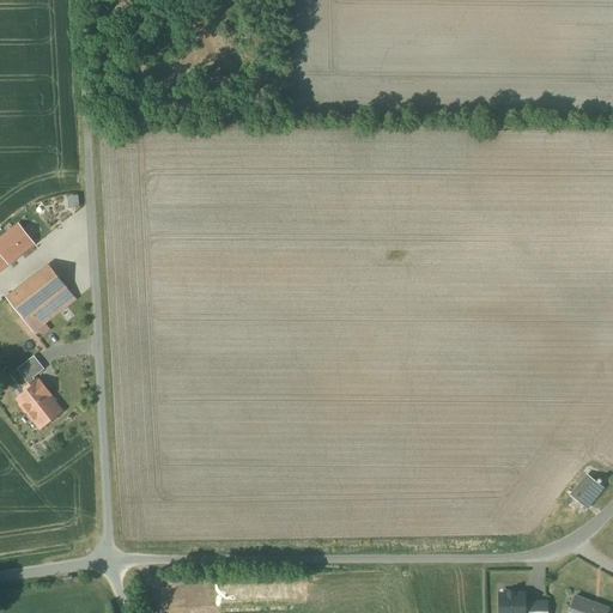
[(0,269),(32,246),(19,228),(0,242),(0,269)]
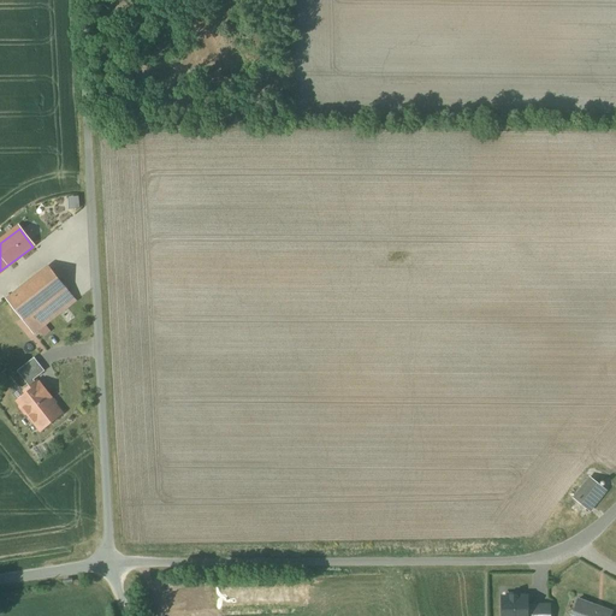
[(18,372),(31,388),(36,384),(35,380),(46,372),(17,337),(22,333),(27,341),(77,301),(51,267),(0,304),(0,361),(12,377),(18,372)]
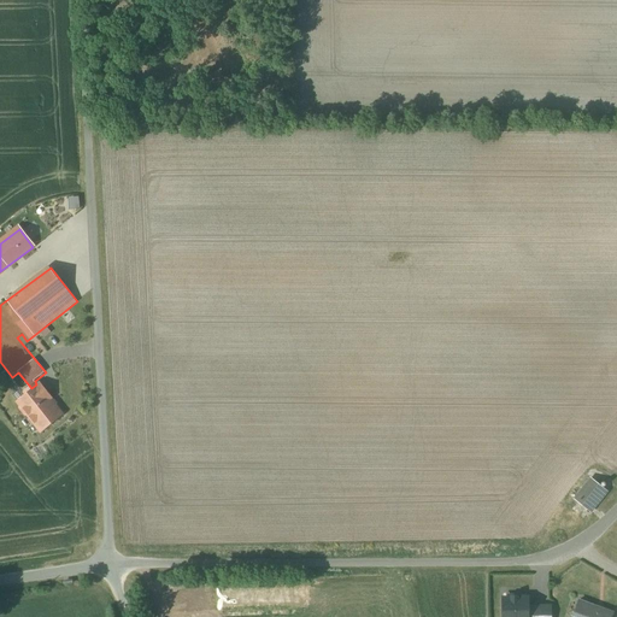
[(37,383),(36,385),(31,388),(25,393),(28,395),(18,403),(22,406),(22,409),(25,415),(28,415),(42,432),(62,416),(50,399),(51,398),(41,386),(40,387),(37,383)]
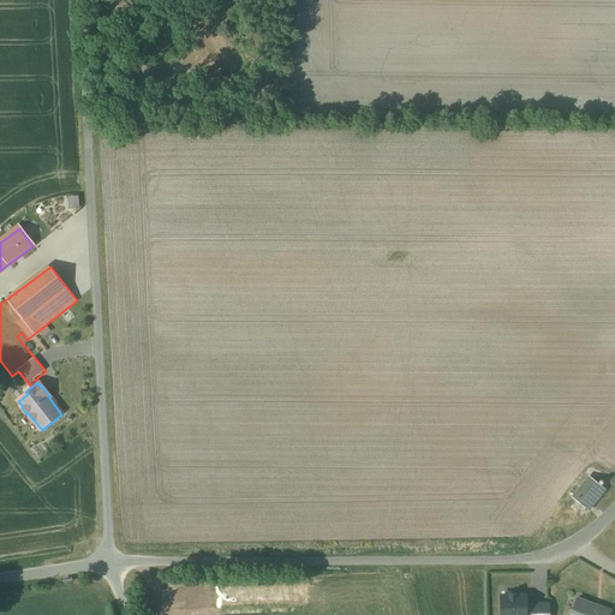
[(605,489),(591,477),(574,499),(590,511),(605,489)]
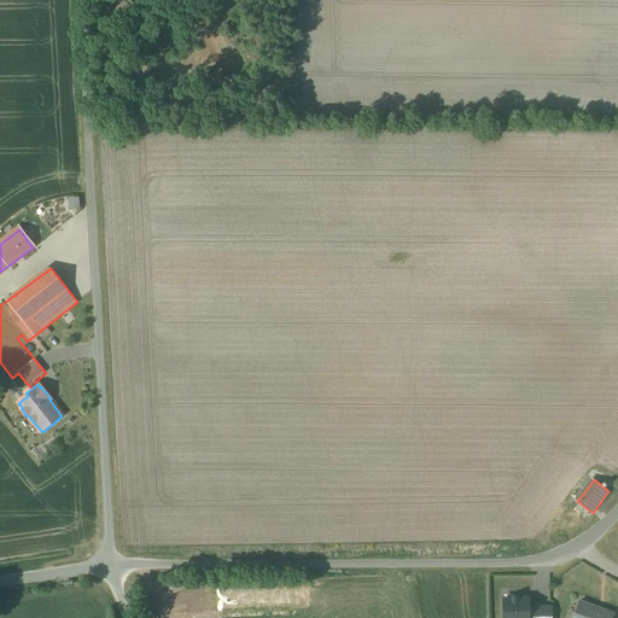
[(529,617),(529,599),(519,599),(519,596),(511,596),(511,599),(503,599),(503,617),(529,617)]
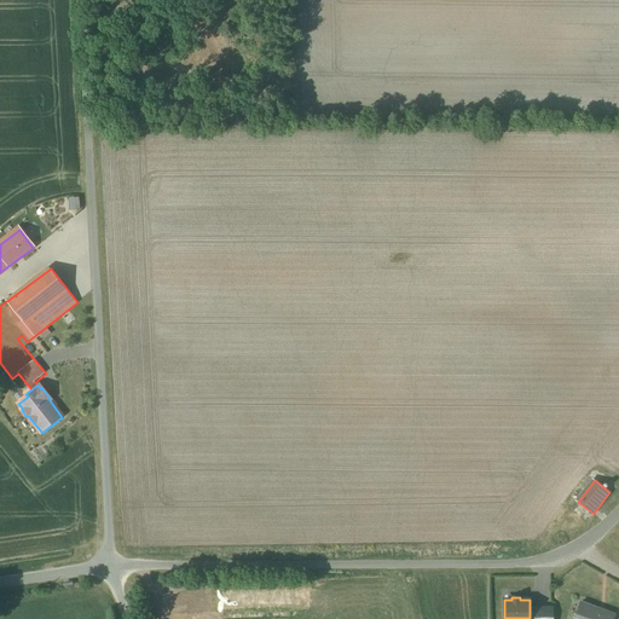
[(614,618),(615,617),(617,615),(582,603),(576,618),(614,618)]
